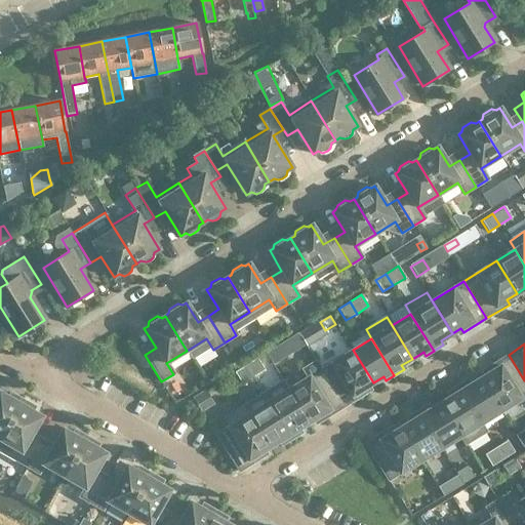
[(363,389),(373,382),(353,350),(320,369),(342,407),(366,393),(363,389)]
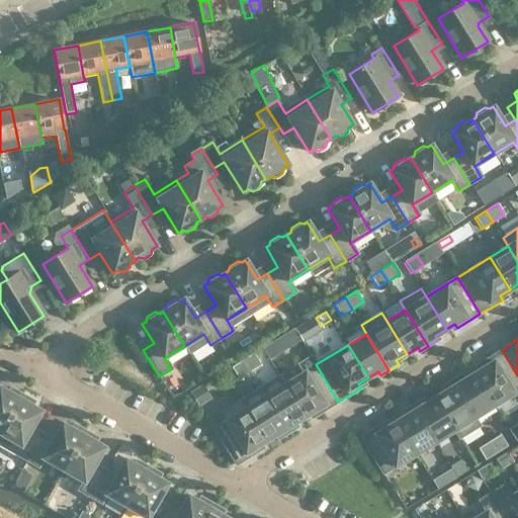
[(492,407),(517,390),(517,375),(502,350),(480,363),(482,368),(472,374),(492,407)]
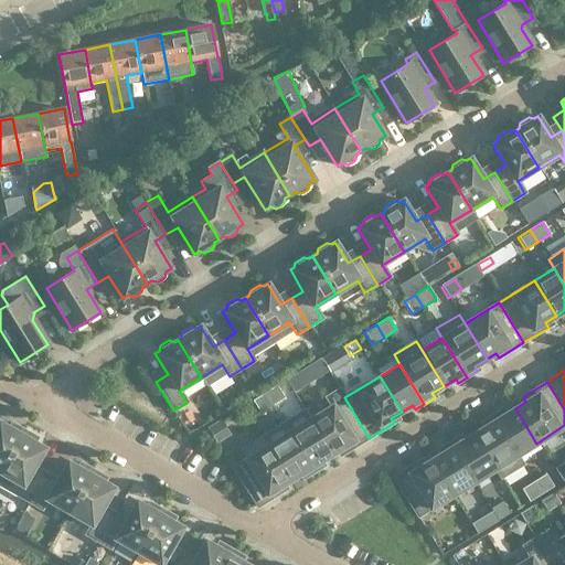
[(264,393),(272,406),(284,398),(276,386),(264,393)]
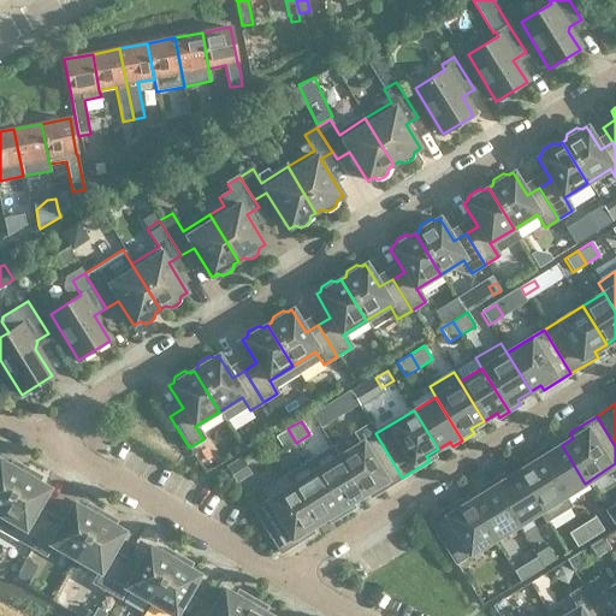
[(283,450),(296,443),(288,428),(276,437),(283,450)]
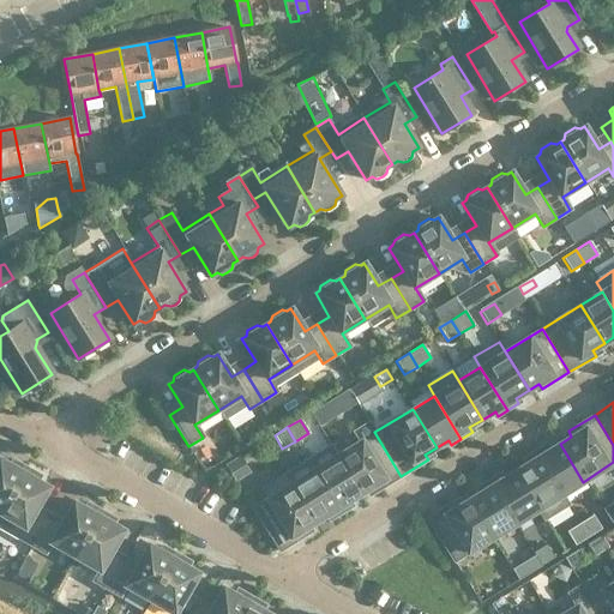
[(374,493),(401,476),(374,432),(336,456),(360,495),(372,488),(374,493)]
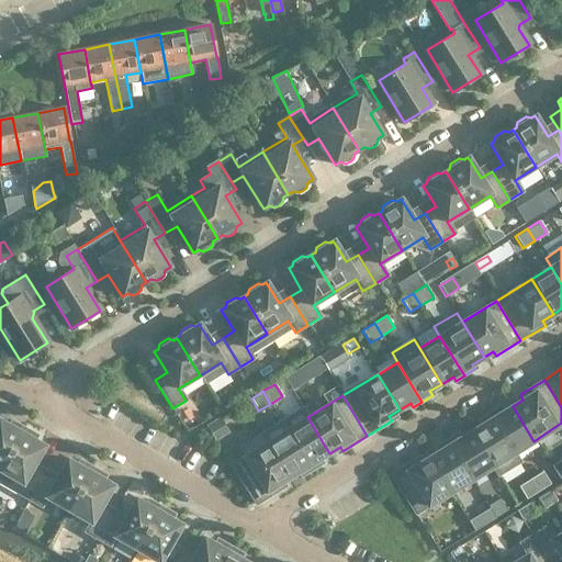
[(514,453),(534,441),(513,406),(502,413),(498,407),(490,414),(514,453)]
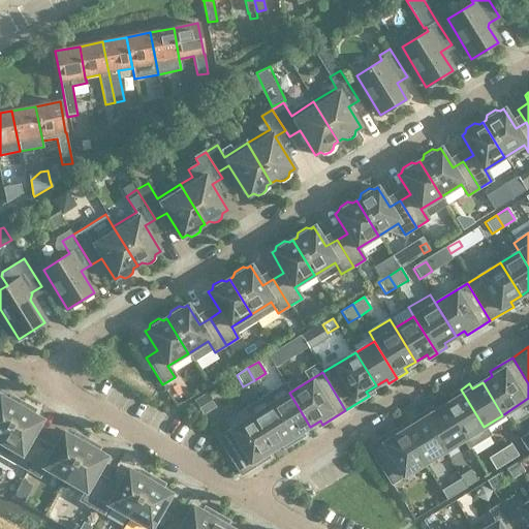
[(177,407),(188,400),(182,389),(169,397),(177,407)]
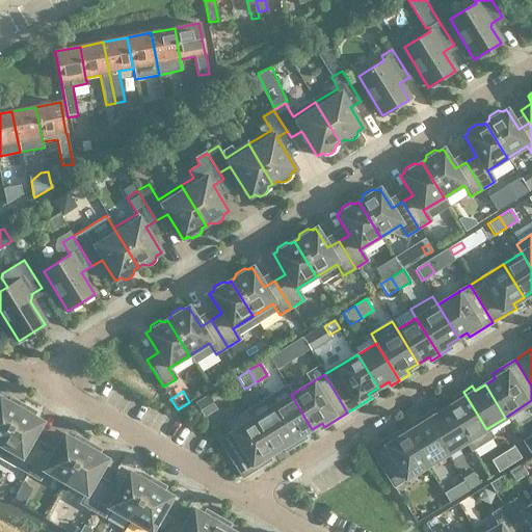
[(493,437),(486,429),(463,392),(454,397),(456,401),(445,408),(466,443),(471,451),(493,437)]
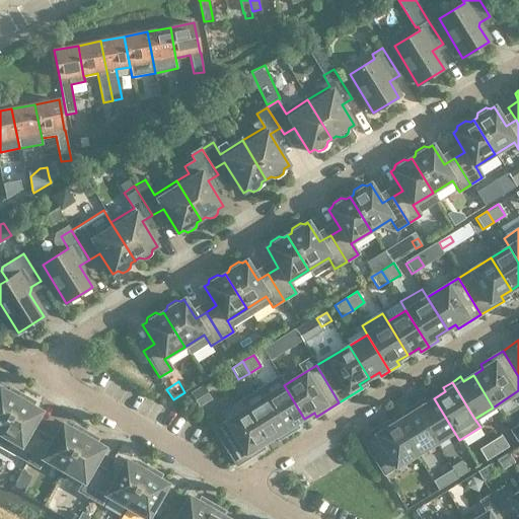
[(294,425),(304,419),(284,385),(266,396),(288,434),(297,429),(294,425)]
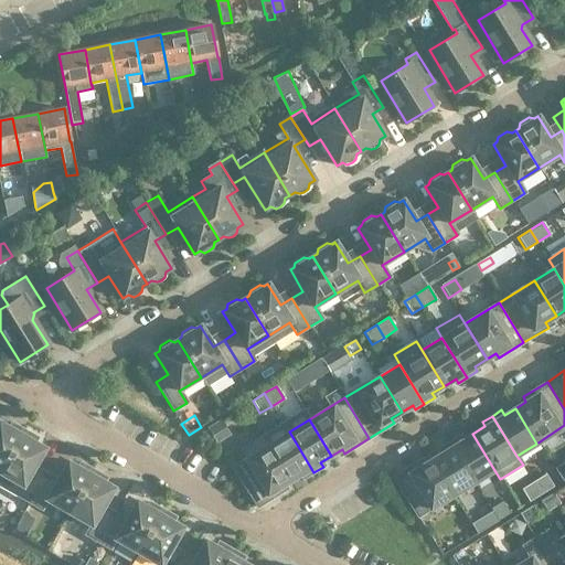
[(0,472),(24,430),(13,424),(10,428),(0,422),(0,472)]
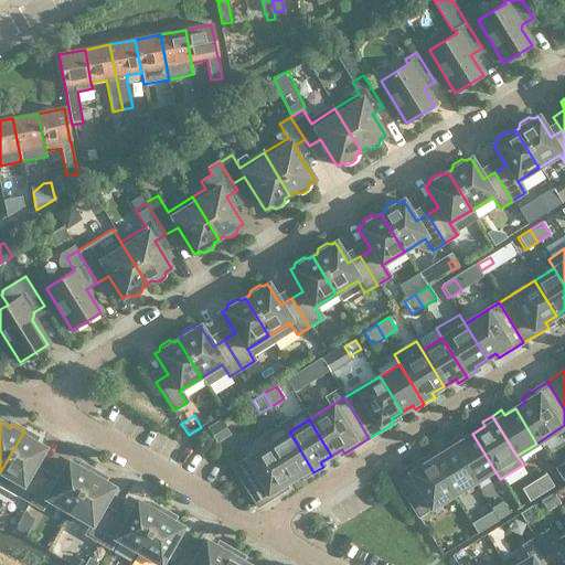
[(216,443),(228,435),(220,422),(209,428),(216,443)]
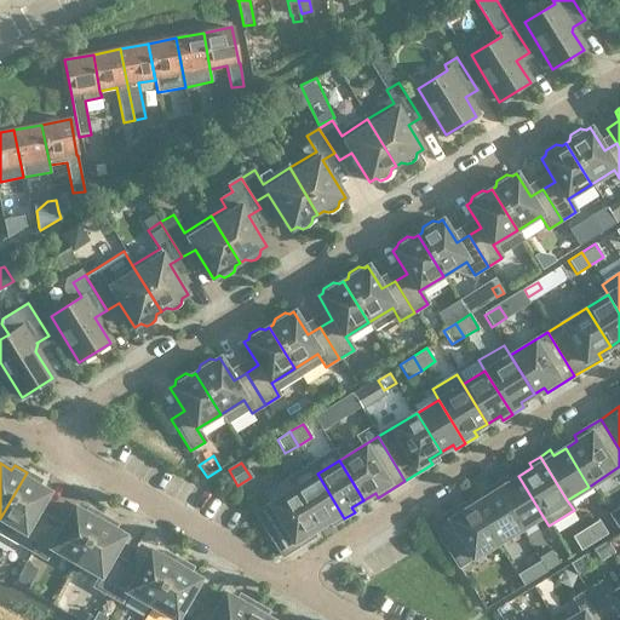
[(344,518),(317,474),(311,464),(286,480),(292,489),(316,529),(331,520),(333,526),(344,518)]
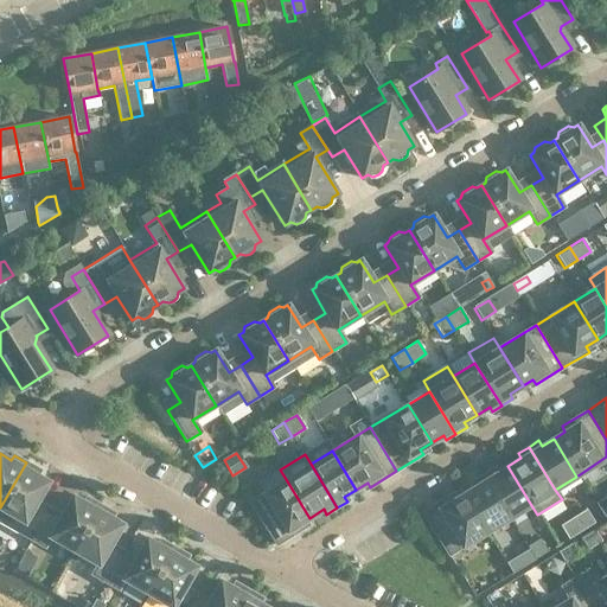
[(36,474),(39,470),(26,462),(0,508),(0,522),(31,540),(49,509),(37,502),(49,481),(36,474)]
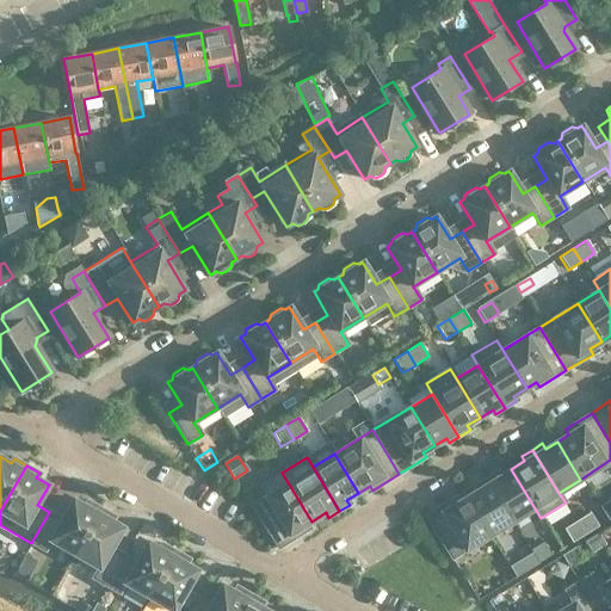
[(512,522),(535,508),(511,469),(499,477),(495,473),(486,479),(512,522)]
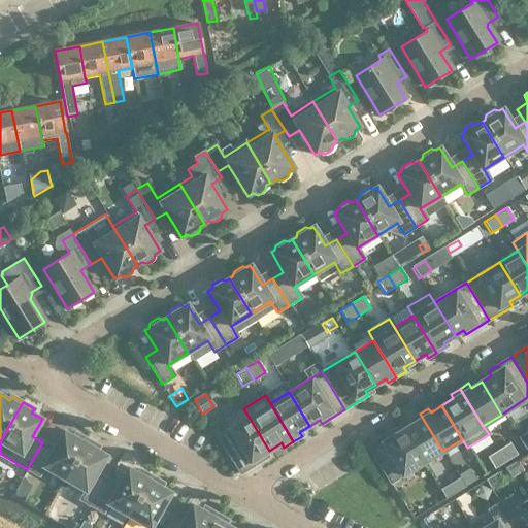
[(424,463),(442,451),(420,414),(410,419),(414,423),(403,429),(424,463)]
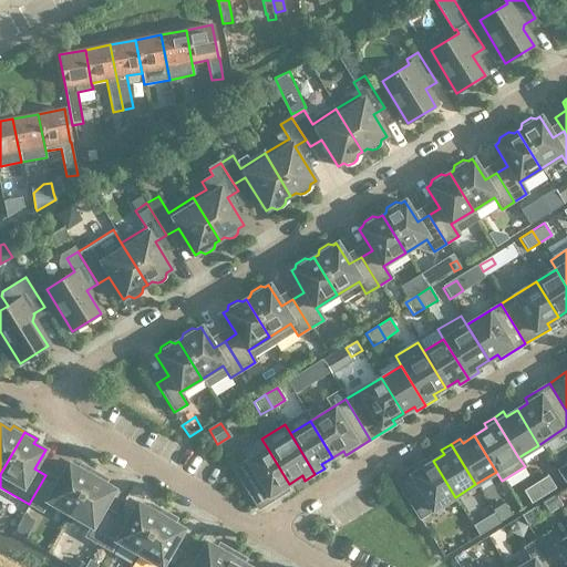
[(280,490),(289,484),(267,447),(233,468),(258,509),(284,494),(280,490)]
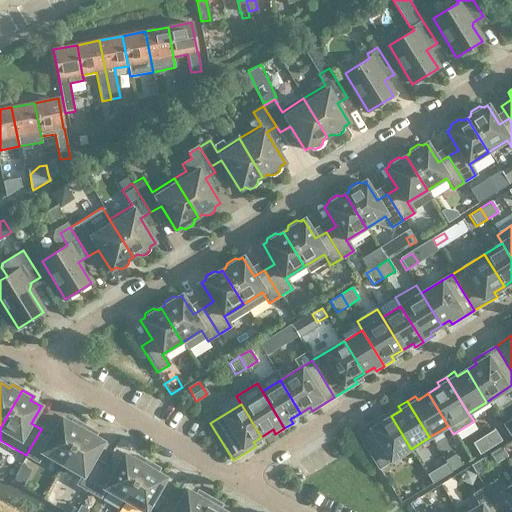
[(378,469),(411,449),(391,416),(381,422),(379,418),(356,432),(378,469)]
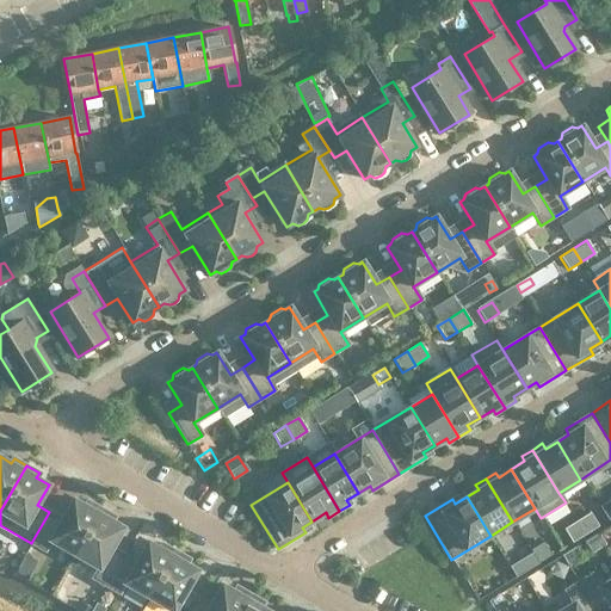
[(74,555),(102,508),(88,501),(86,506),(73,499),(61,519),(49,512),(31,543),(44,551),(50,541),(74,555)]
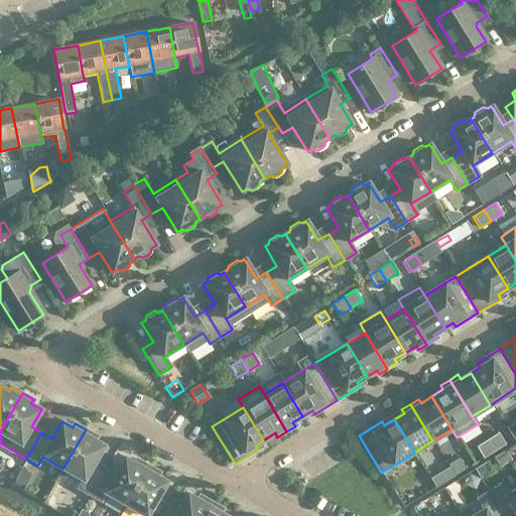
[(89,495),(104,469),(94,463),(104,445),(94,439),(96,435),(86,429),(62,469),(83,480),(78,489),(89,495)]
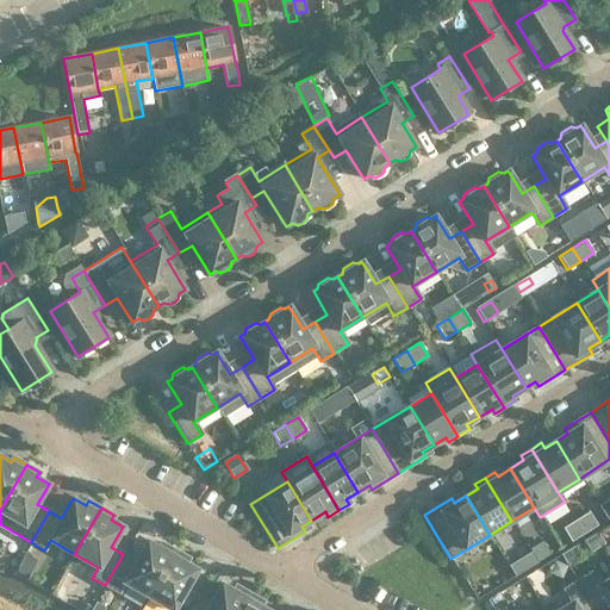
[(574,521),(583,535),(597,526),(589,512),(574,521)]
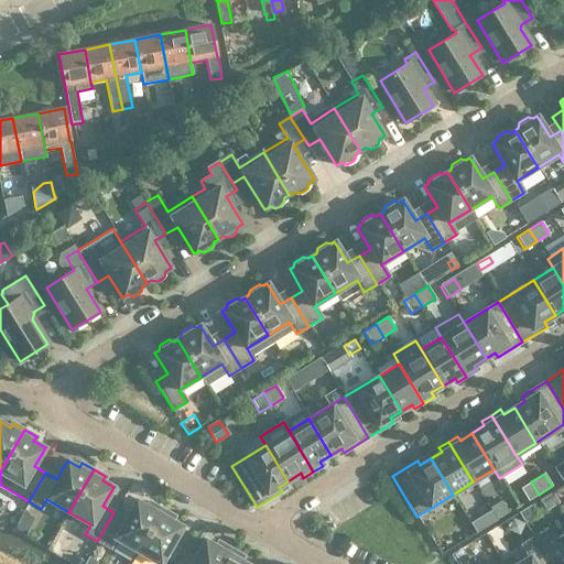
[(528,501),(539,495),(531,481),(520,489),(528,501)]
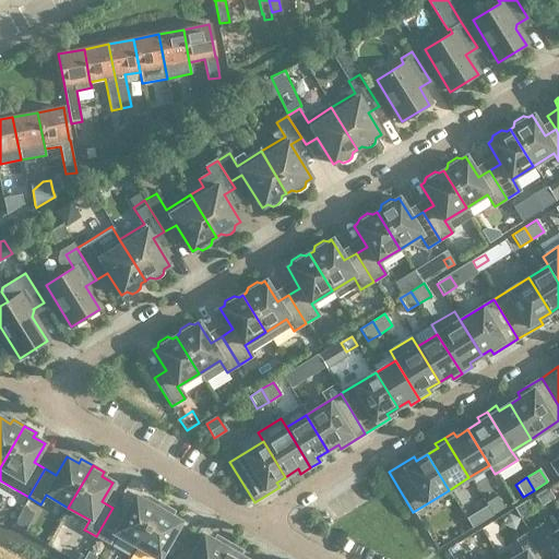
[(137,547),(161,504),(150,498),(146,502),(135,496),(125,514),(113,508),(96,536),(109,544),(115,534),(137,547)]
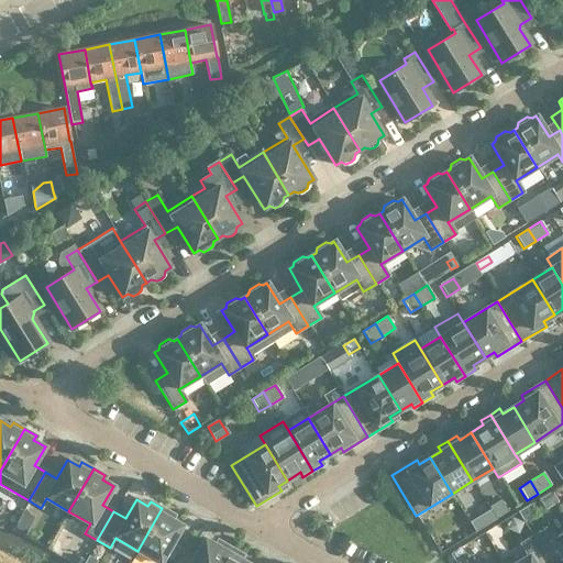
[(490,511),(496,519),(508,511),(500,499),(488,507),(490,511)]
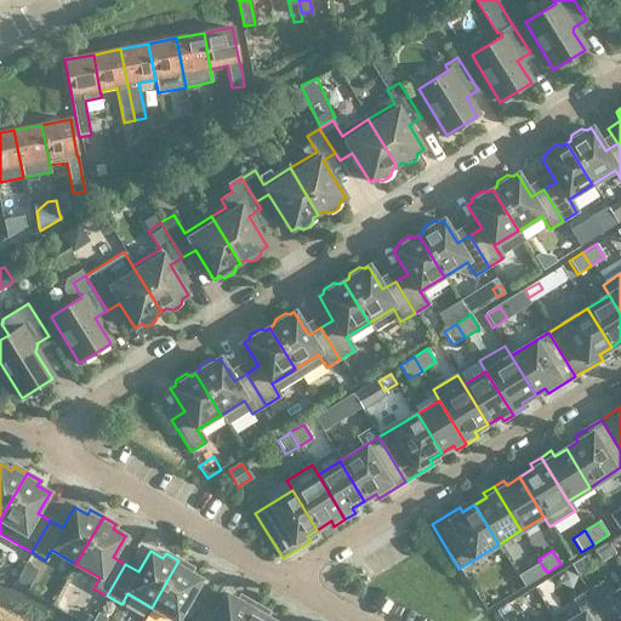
[(188,600),(200,580),(188,573),(191,568),(178,560),(152,608),(175,620),(193,620),(201,608),(188,600)]
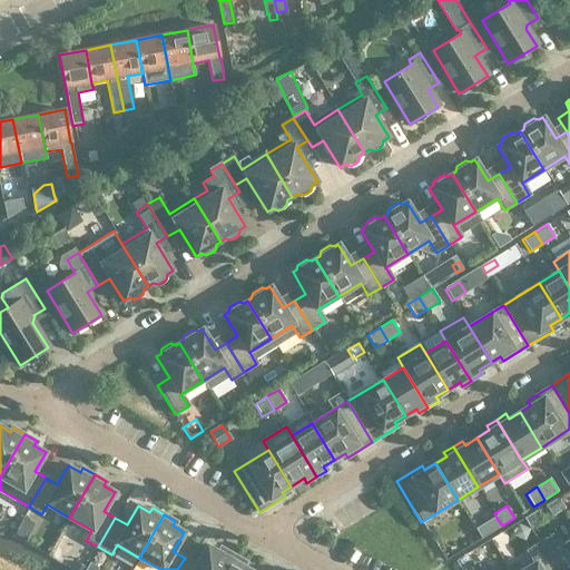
[(497,518),(477,530),(482,538),(502,526),(497,518)]
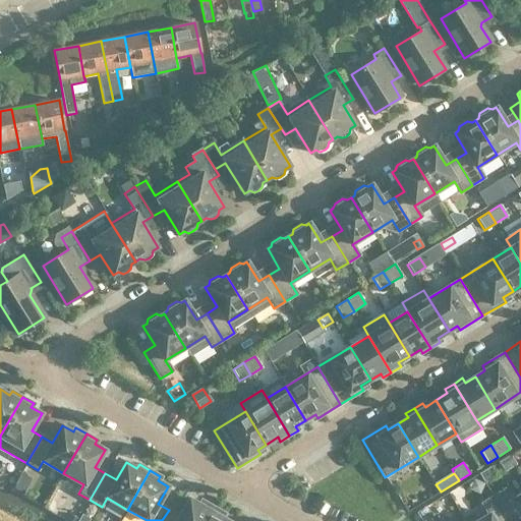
[(520,494),(511,501),(504,489),(493,497),(507,520),(511,520),(519,516),(520,519),(520,494)]
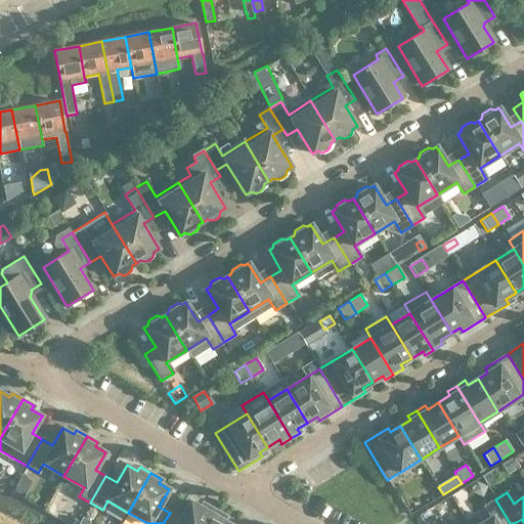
[(510,523),(495,499),(484,507),(490,518),(480,523),(510,523)]
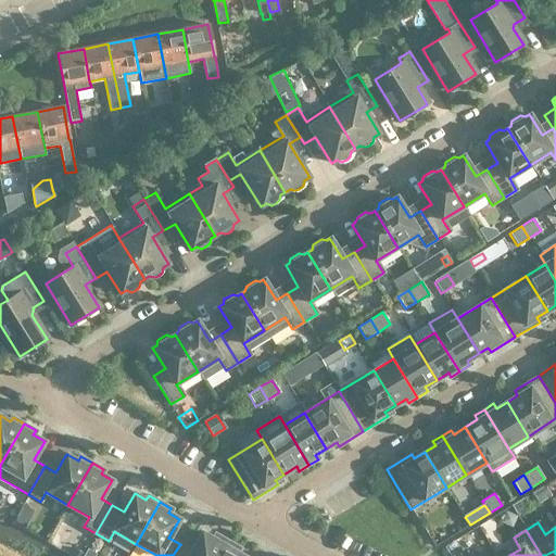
[(218,555),(227,541),(216,534),(214,539),(202,532),(191,551),(180,544),(173,555),(218,555)]
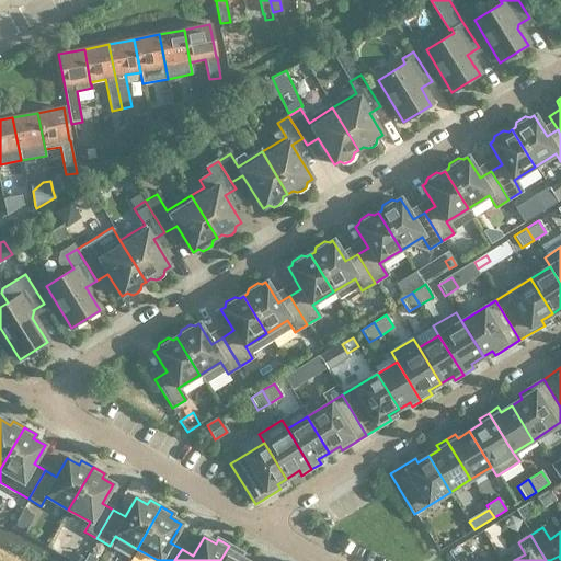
[(245,560),(239,557),(241,552),(229,546),(220,560),(245,560)]
